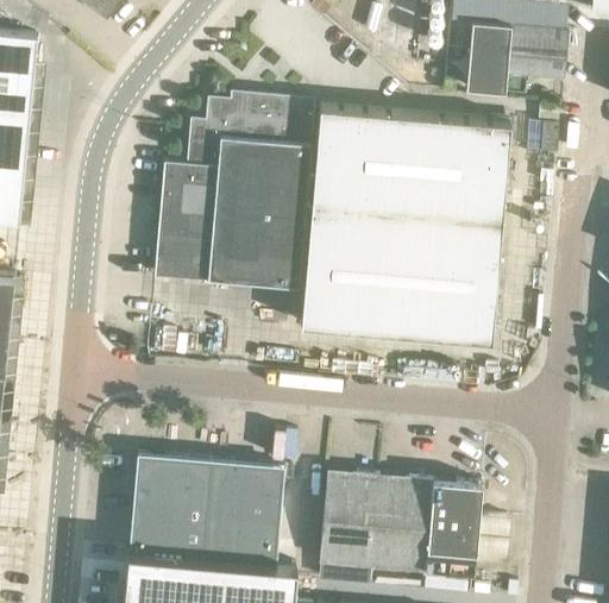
[(85,0),(107,19),(121,0),(85,0)]
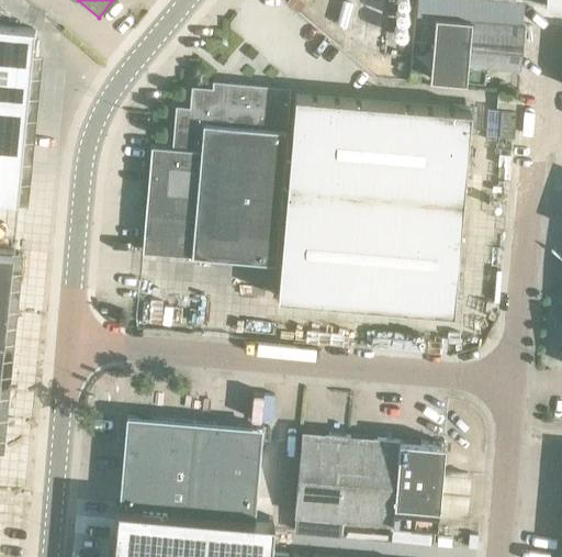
[(561,9),(561,0),(544,0),(544,8),(561,9)]
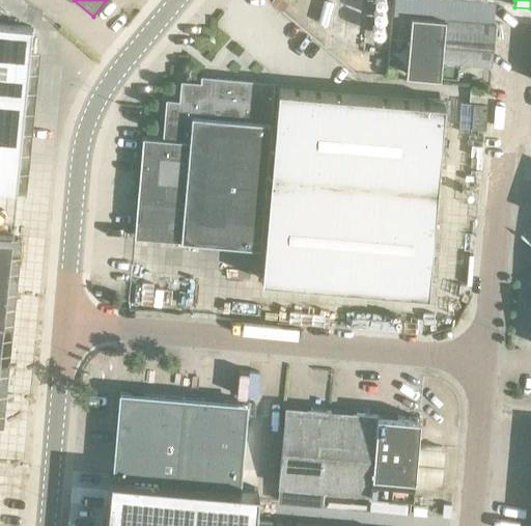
[(495,27),(411,20),(406,79),(440,81),(441,64),(491,70),(495,27)]
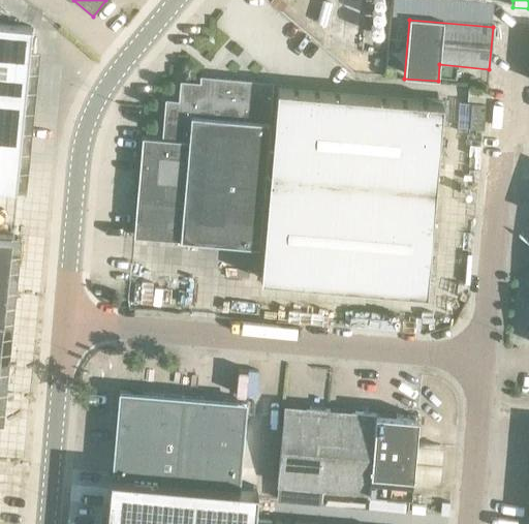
[(358,24),(359,35),(381,33),(381,23),(358,24)]
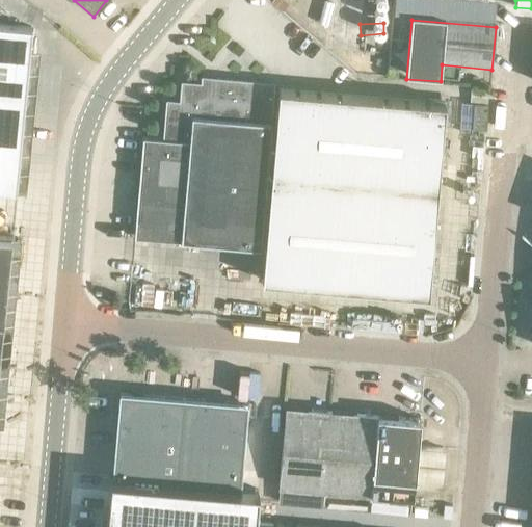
[(285,40),(299,50),(310,36),(295,26),(285,40)]
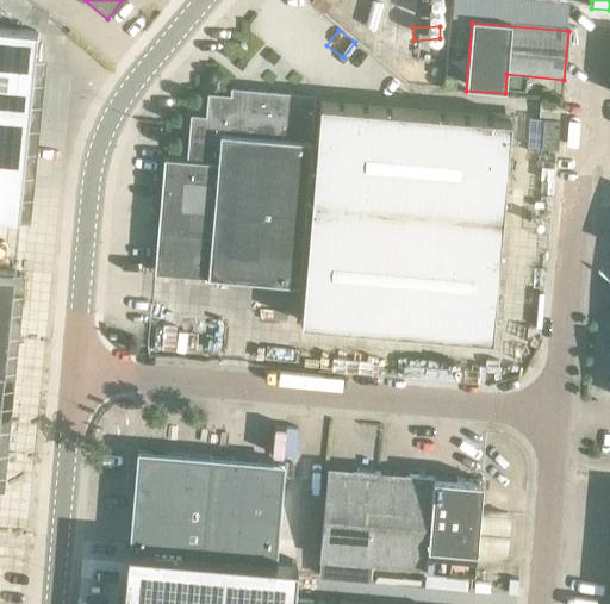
[(0,125),(27,129),(36,37),(0,32),(0,125)]
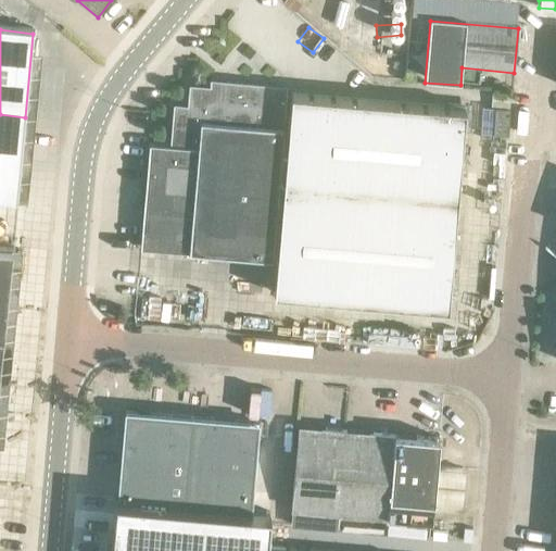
[(173,105),(171,150),(149,148),(140,252),(273,263),(269,297),(447,313),(465,113),(457,112),(282,94),(283,88),(205,83),(205,86),(185,86),(182,105),(173,105)]
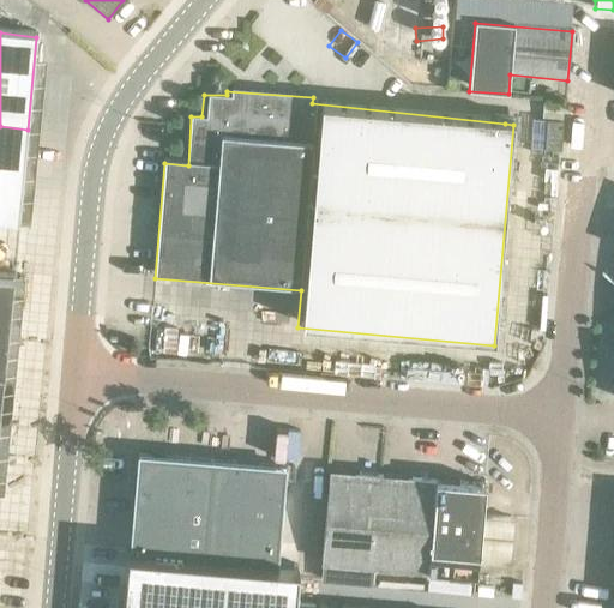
[(522,120),(561,118),(560,96),(521,98),(522,120)]
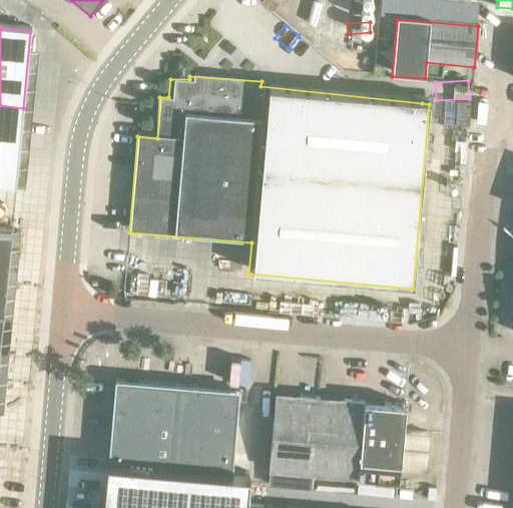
[(456,128),(468,129),(469,129),(470,105),(457,104),(456,128)]
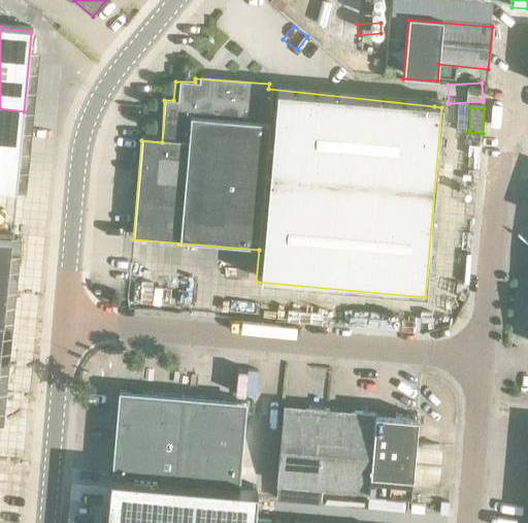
[(0,191),(17,193),(24,111),(0,108),(0,191)]
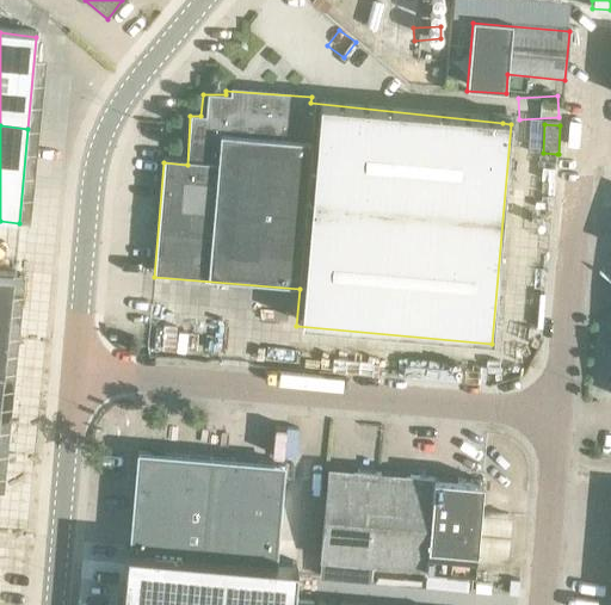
[(523,207),(553,208),(554,159),(524,159),(523,207)]
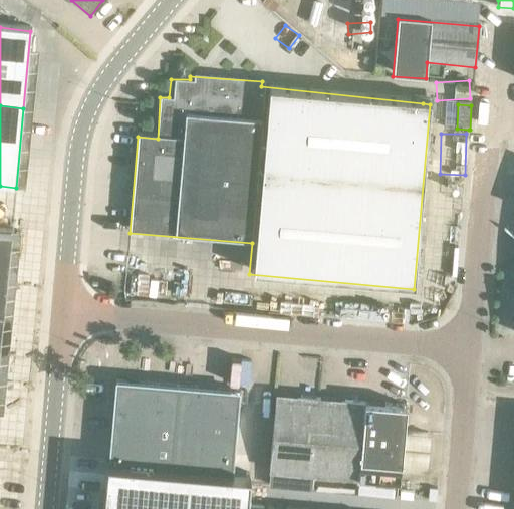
[(0,343),(10,233),(0,231),(0,343)]
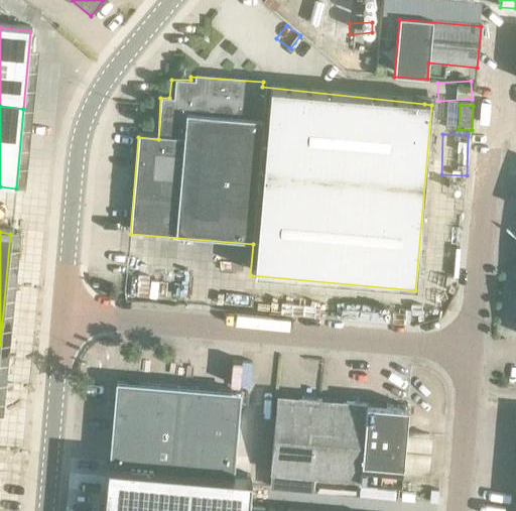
[(229,510),(239,396),(128,387),(117,386),(106,510),(229,510)]
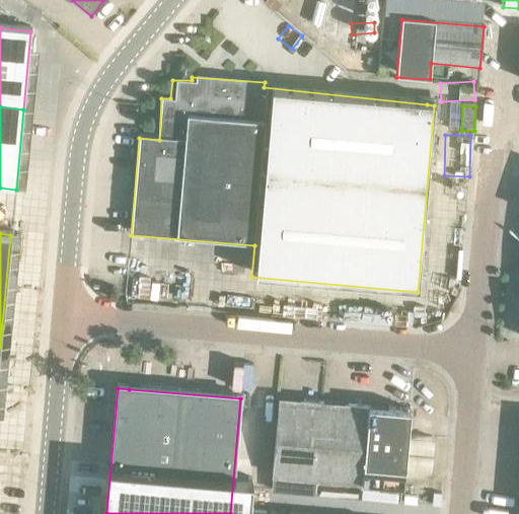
[(363,487),(370,410),(279,401),(273,479),(361,487),(363,487)]
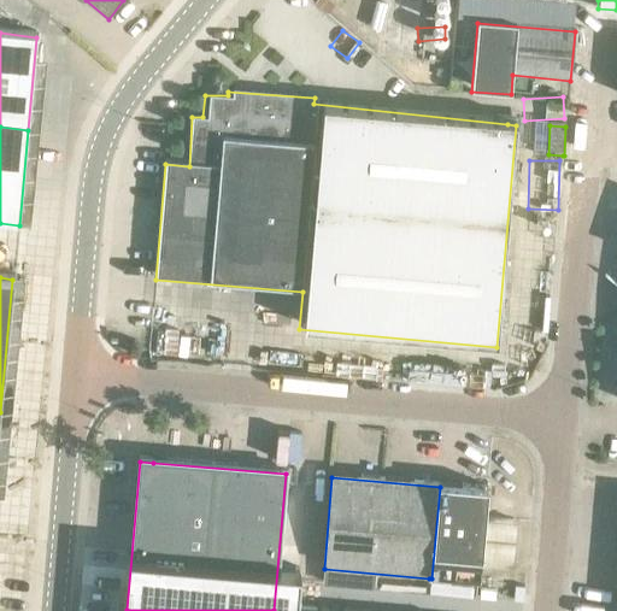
[(432,579),(444,580),(480,583),(488,492),(440,487),(432,579)]
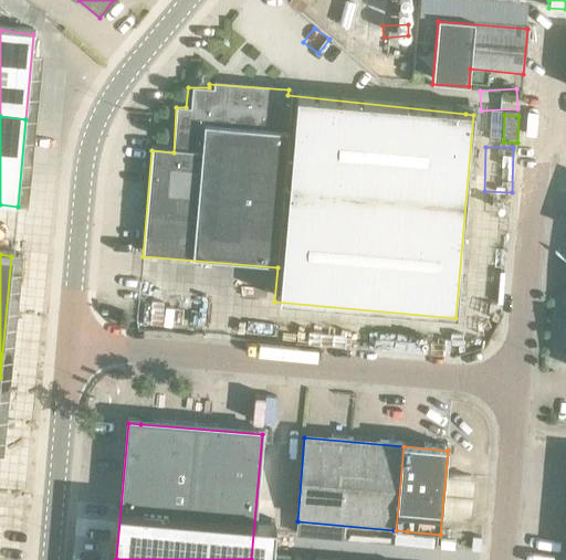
[(101,492),(85,493),(86,513),(102,513),(101,492)]
